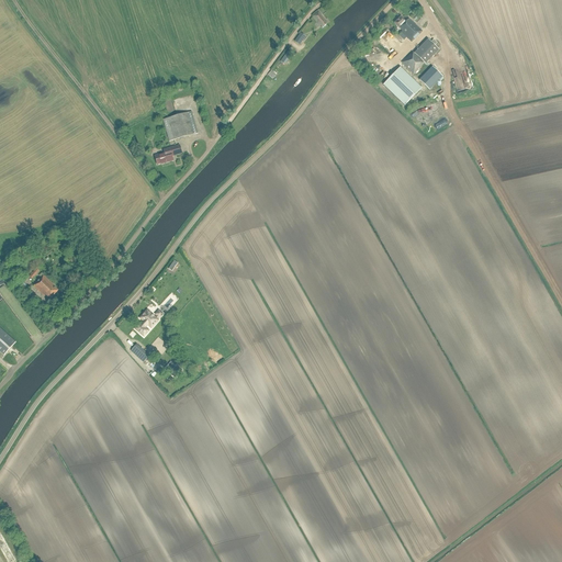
[(318,12),(313,17),(322,27),(327,24),(321,17),(321,15),(318,12)]
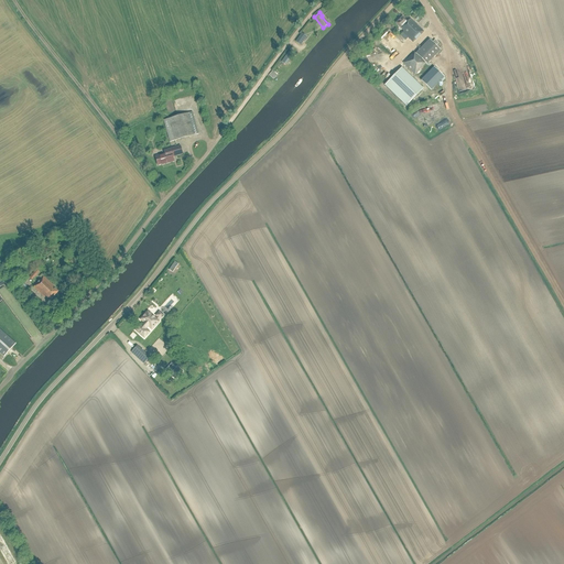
[(408,22),(402,17),(394,24),(400,30),(412,43),(416,39),(415,38),(419,35),(420,36),(423,33),(411,20),(408,22)]
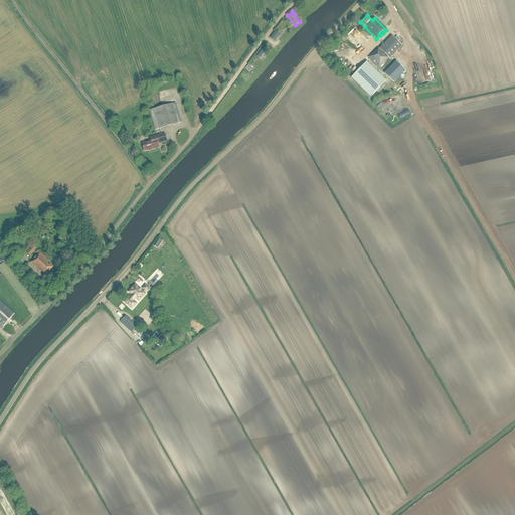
[(276,30),(270,38),(275,42),(280,34),(276,30)]
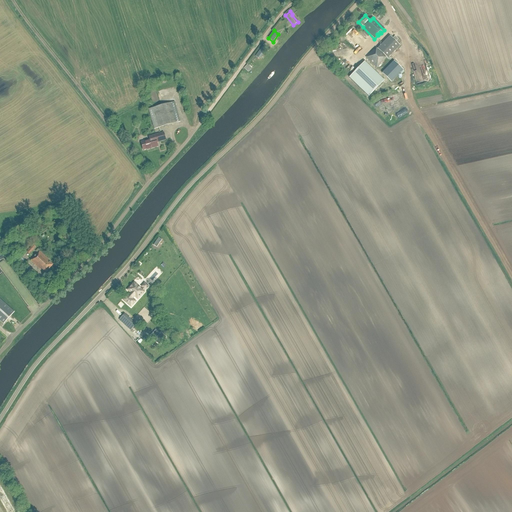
[(377,50),(377,49),(375,51),(374,50),(366,58),(376,68),(384,60),(383,59),(386,57),(387,59),(400,46),(391,36),(377,50)]
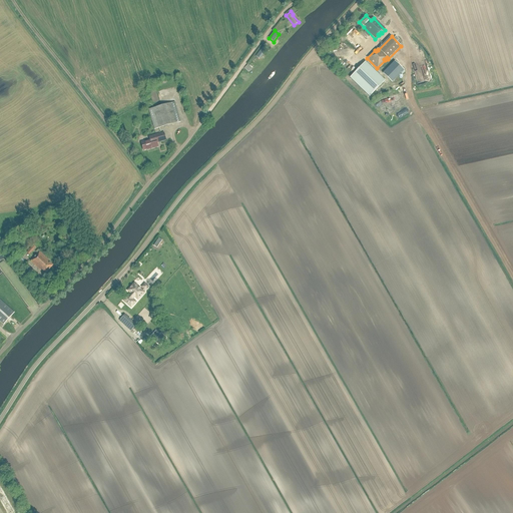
[(404,70),(395,61),(383,73),(392,82),(404,70)]
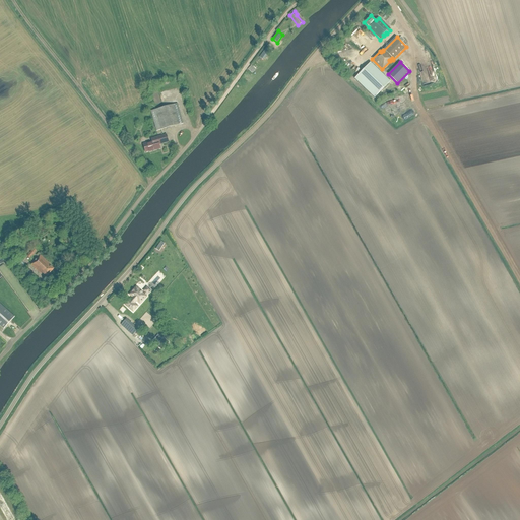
[(354,79),(374,99),(390,82),(370,63),(354,79)]
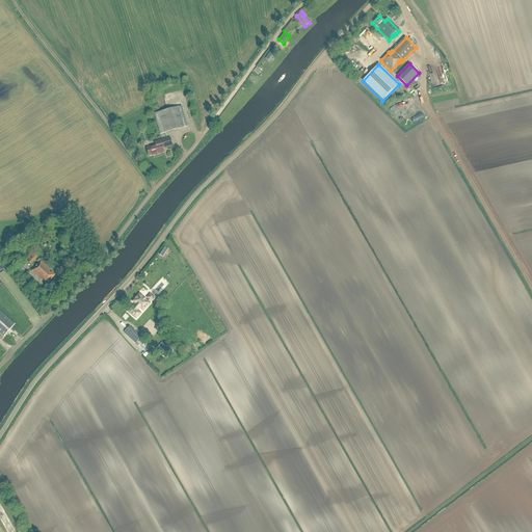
[(264,81),(268,77),(257,68),(254,72),(264,81)]
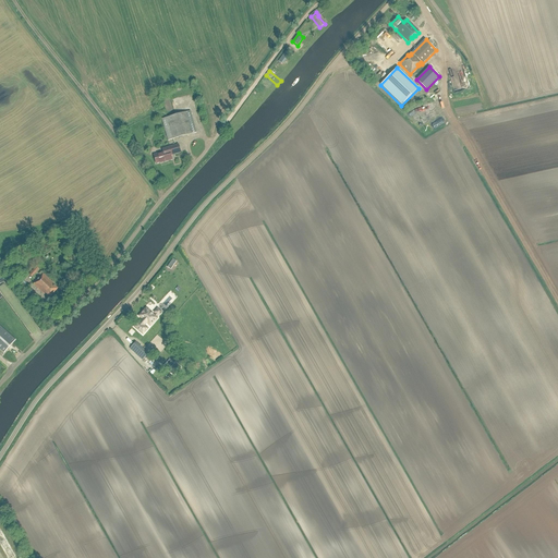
[(168,141),(192,134),(185,112),(161,120),(168,141)]
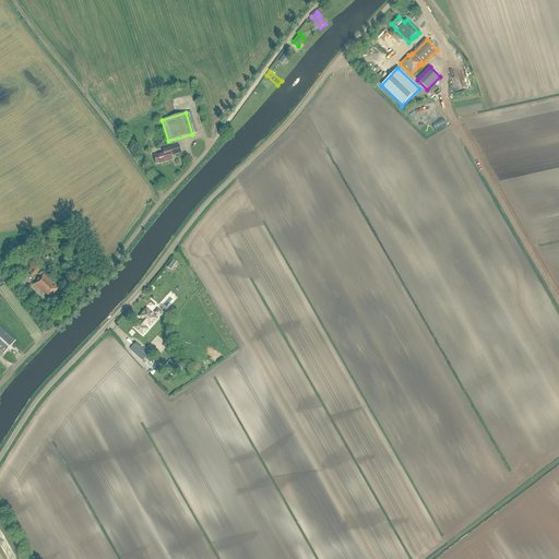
[(153,155),(156,164),(161,163),(161,164),(173,159),(171,156),(181,153),(179,144),(162,150),(163,153),(153,155)]
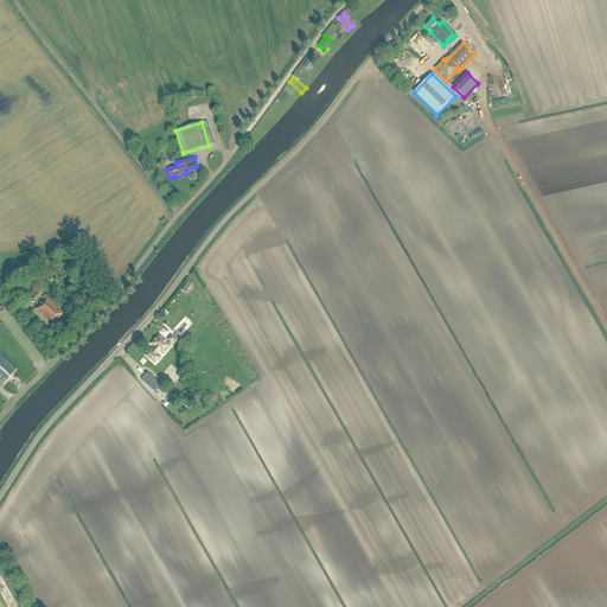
[(181,291),(185,293),(192,285),(187,281),(181,291)]
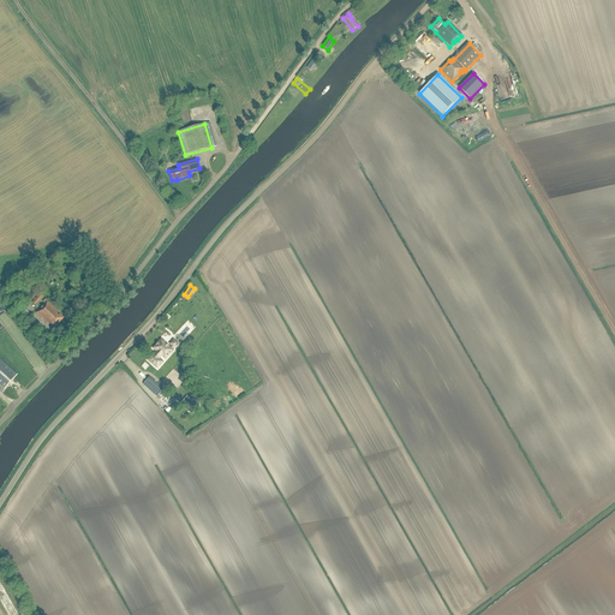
[(40,294),(33,303),(35,305),(43,297),(40,294)]
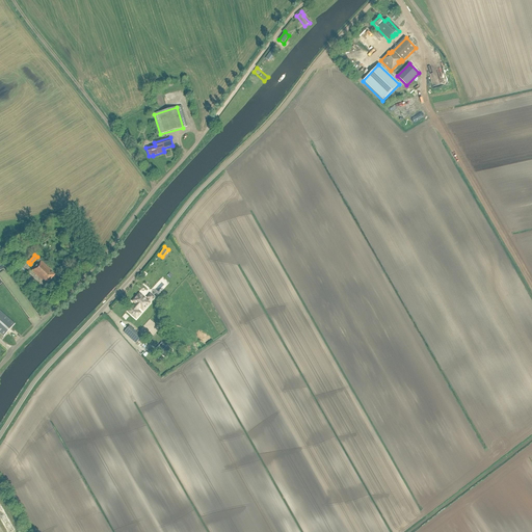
[(34,268),(32,271),(42,281),(43,281),(47,285),(55,275),(51,271),(52,271),(42,261),(34,268)]
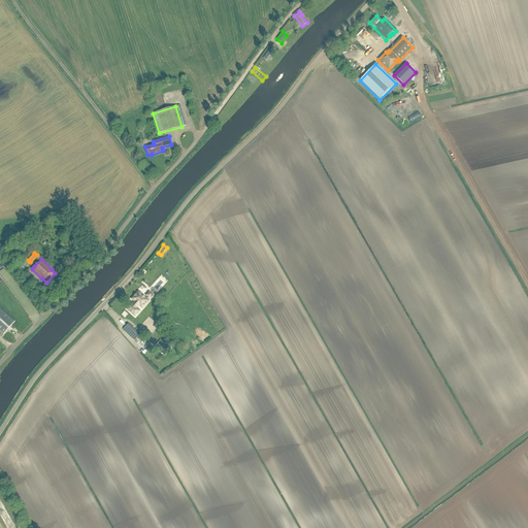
[(0,284),(3,282),(15,299),(21,295),(3,271),(0,273),(0,284)]
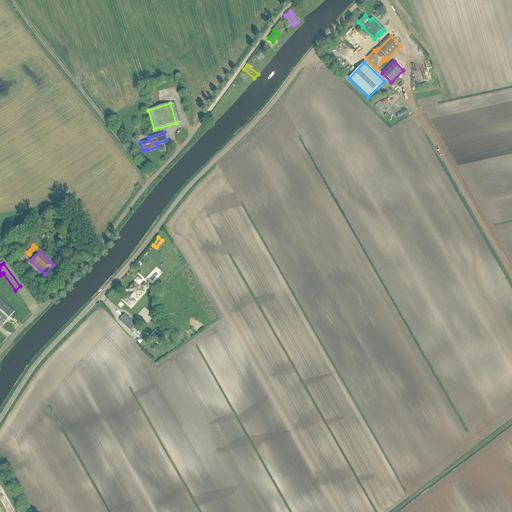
[(141,287),(143,288),(141,290),(134,283),(128,290),(131,293),(128,296),(128,295),(123,300),(131,307),(135,302),(131,299),(134,296),(138,299),(144,292),(142,291),(144,289),(145,290),(148,286),(144,283),(141,287)]
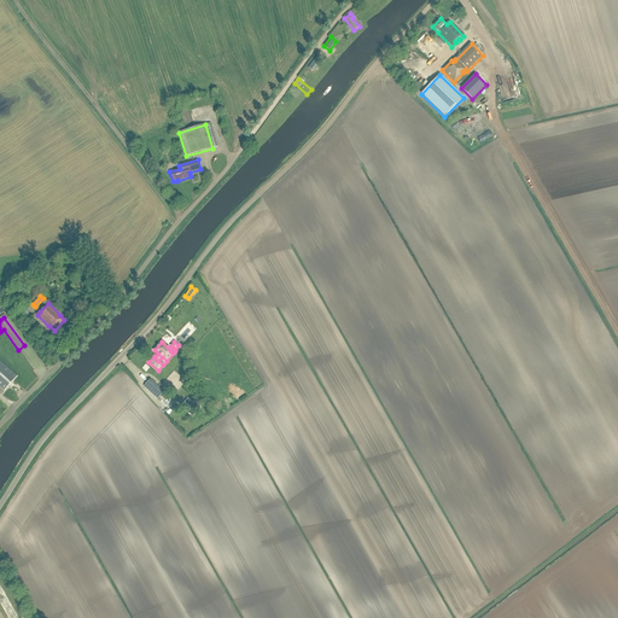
[(0,361),(0,374),(11,384),(17,377),(0,361)]
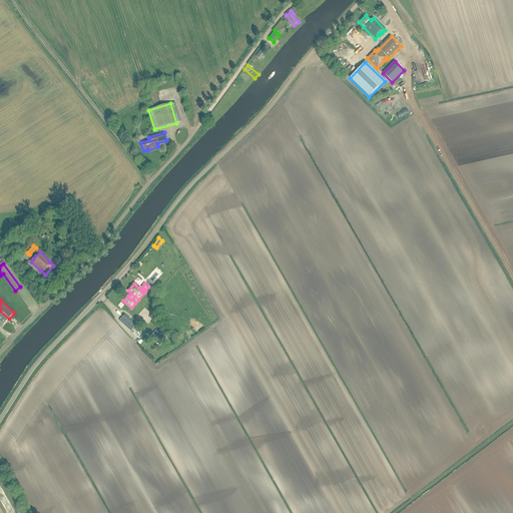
[(0,321),(4,325),(9,319),(0,311),(0,321)]
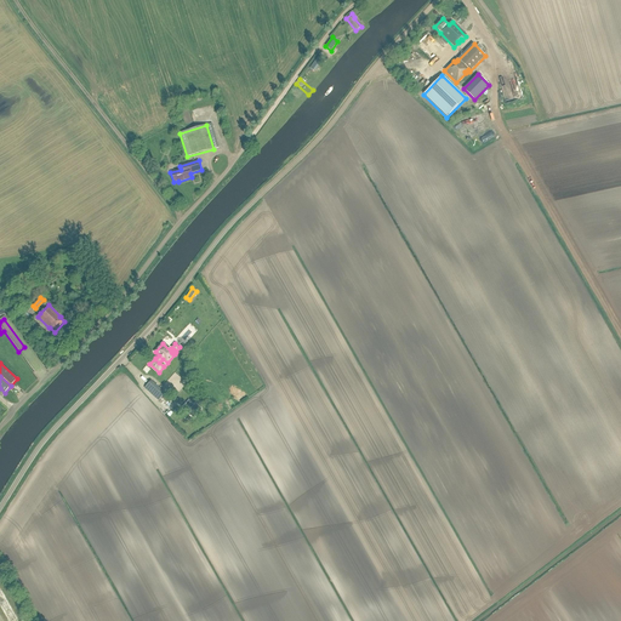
[(144,388),(158,402),(165,393),(151,381),(144,388)]
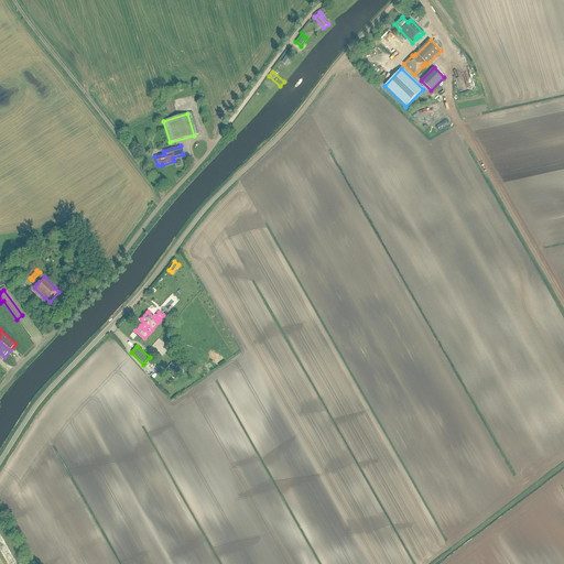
[(183,371),(177,366),(175,368),(172,364),(165,370),(175,379),(183,371)]
